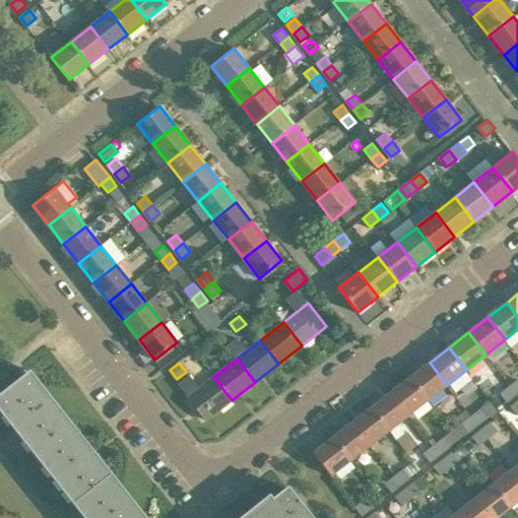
[(430,363),(410,377),(428,400),(447,385),(430,363)]
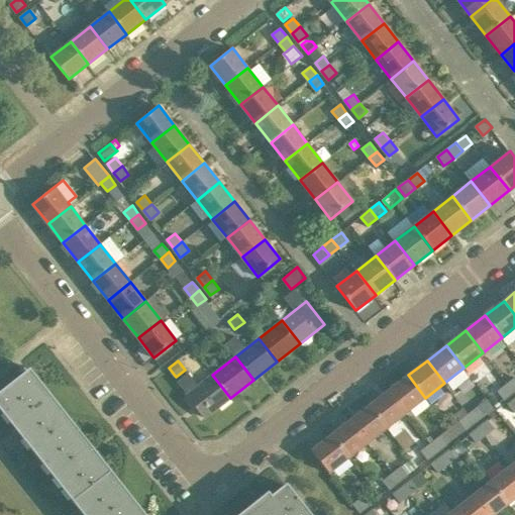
[(146,514),(31,369),(25,373),(0,392),(0,408),(84,514),(146,514)]
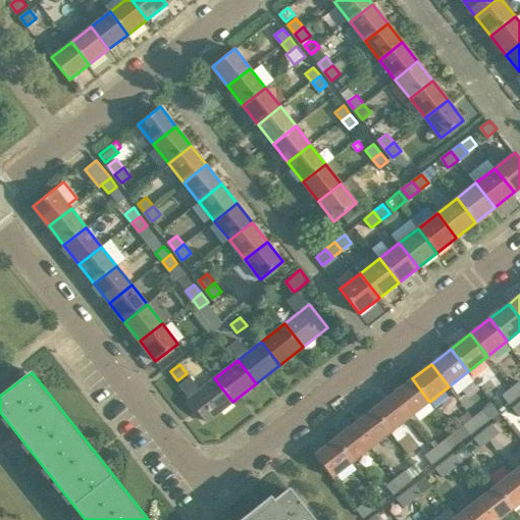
[(232,402),(214,378),(190,398),(208,421),(232,402)]
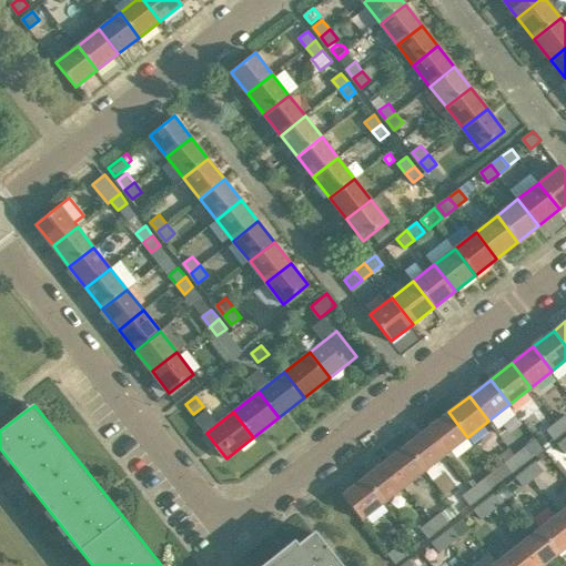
[(448,412),(427,428),(446,453),(467,437),(448,412)]
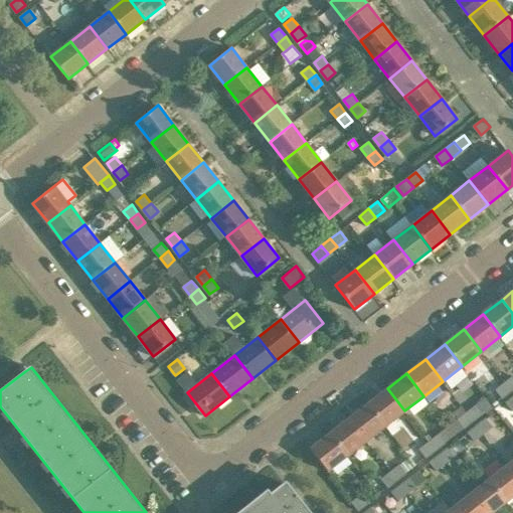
[(503,397),(511,390),(505,382),(496,389),(503,397)]
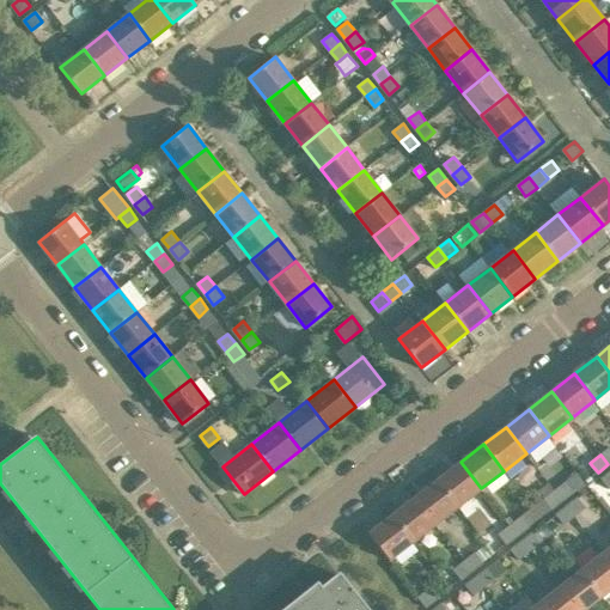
[(461,462),(438,480),(458,506),(481,488),(461,462)]
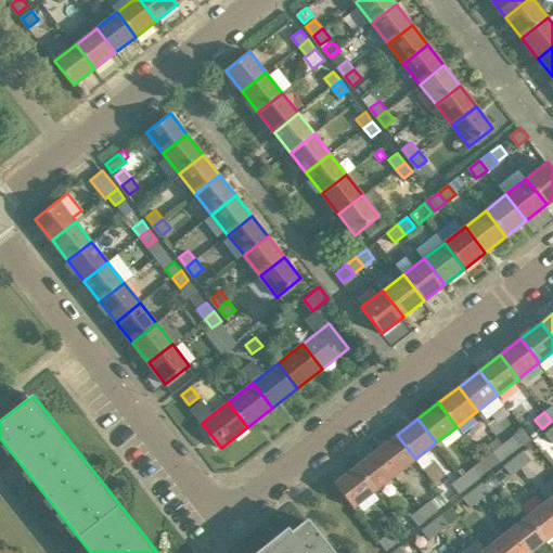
[(513,436),(519,446),(521,447),(531,438),(523,428),(513,436)]
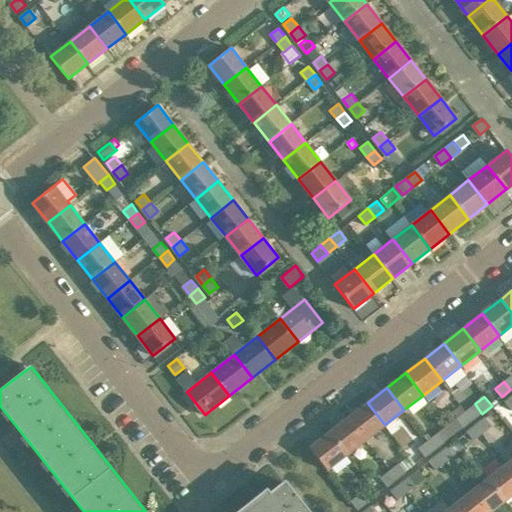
[(367,403),(348,418),(365,440),(385,425),(367,403)]
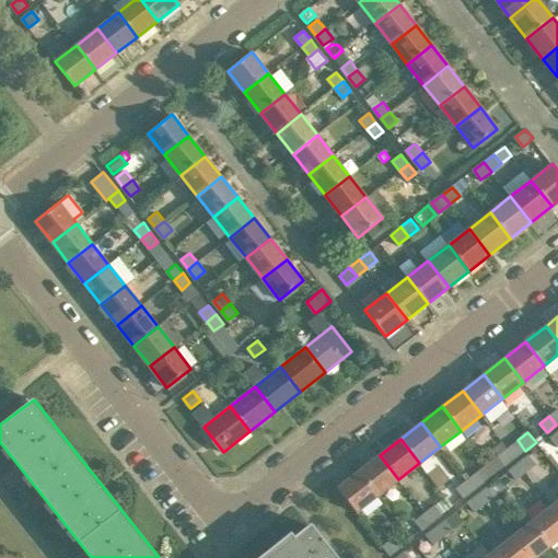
[(508,448),(514,456),(524,450),(518,440),(508,448)]
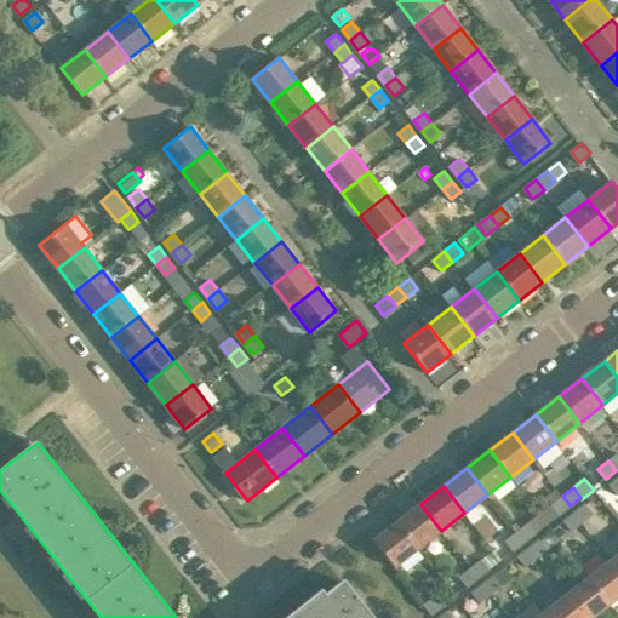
[(560,514),(570,505),(562,496),(553,504),(560,514)]
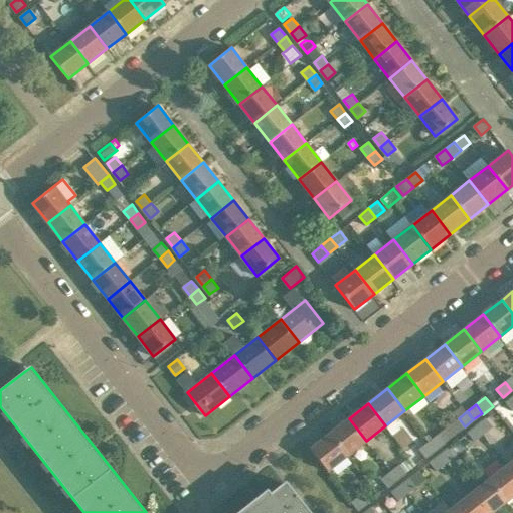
[(486,417),(477,424),(484,433),(492,426),(486,417)]
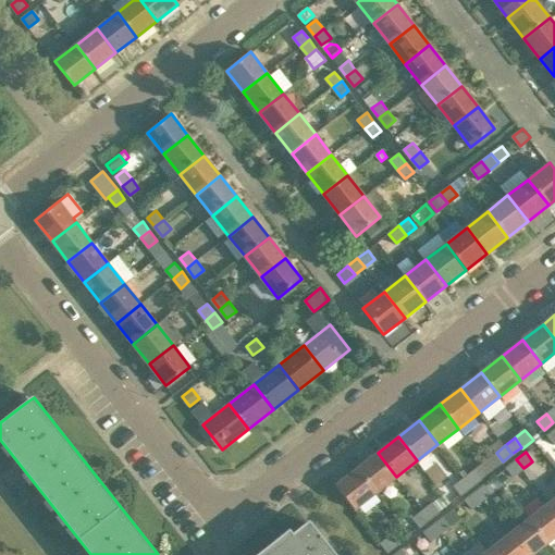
[(378,453),(357,469),(375,493),(396,477),(378,453)]
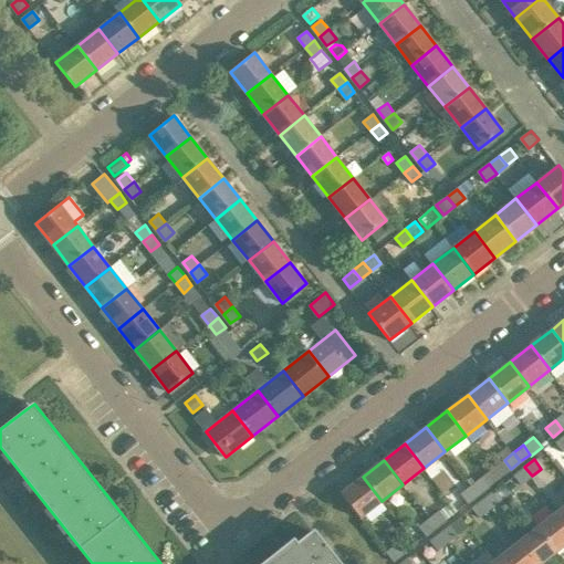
[(514,474),(522,483),(532,476),(524,467),(514,474)]
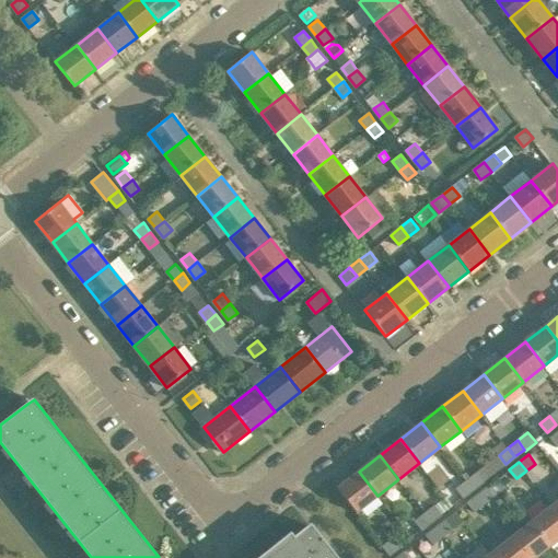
[(359,472),(338,488),(357,512),(378,496),(359,472)]
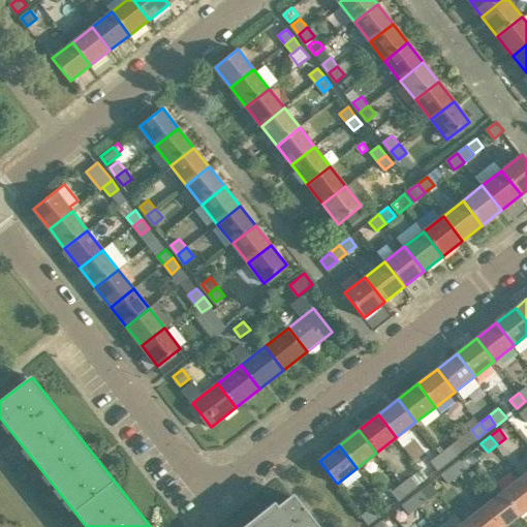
[(440,454),(446,462),(456,455),(450,446),(440,454)]
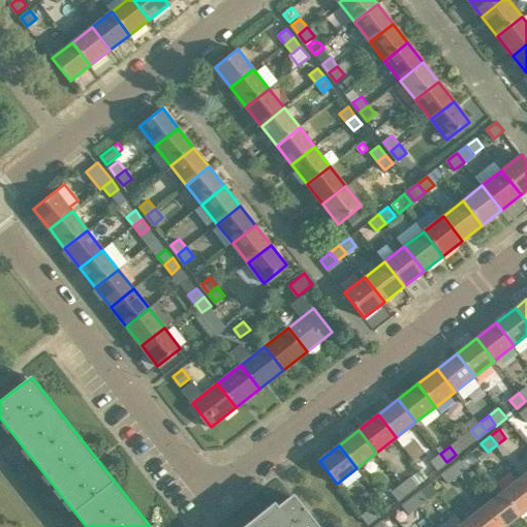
[(438,469),(446,462),(440,454),(432,461),(438,469)]
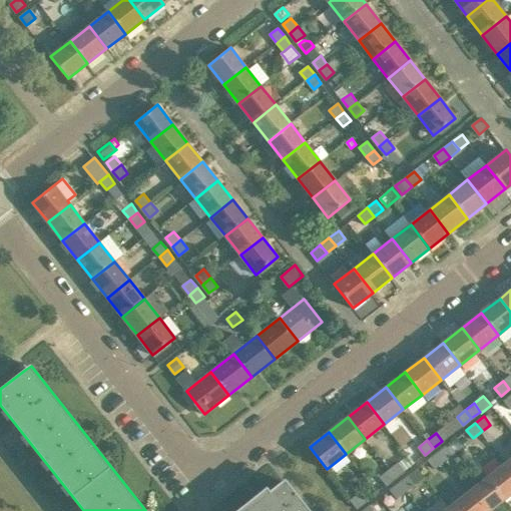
[(446,446),(437,453),(444,461),(453,454),(446,446)]
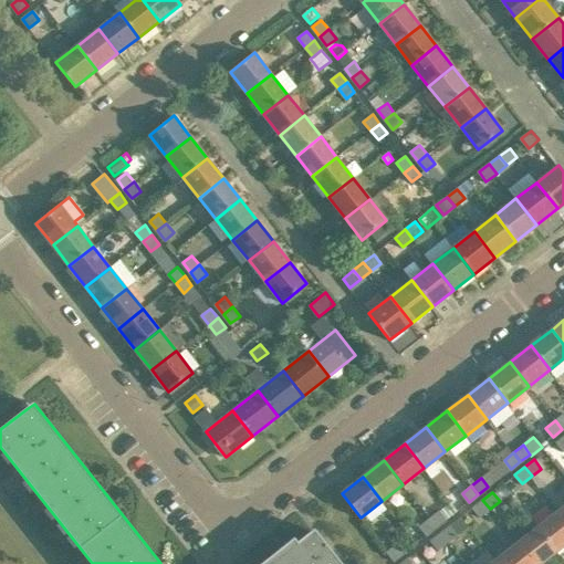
[(482,500),(473,507),(480,517),(490,509),(482,500)]
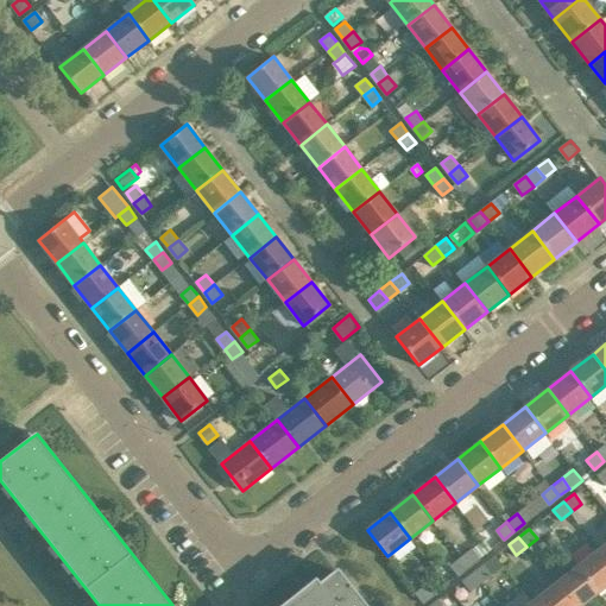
[(578,566),(598,593),(605,586),(605,555),(600,548),(578,566)]
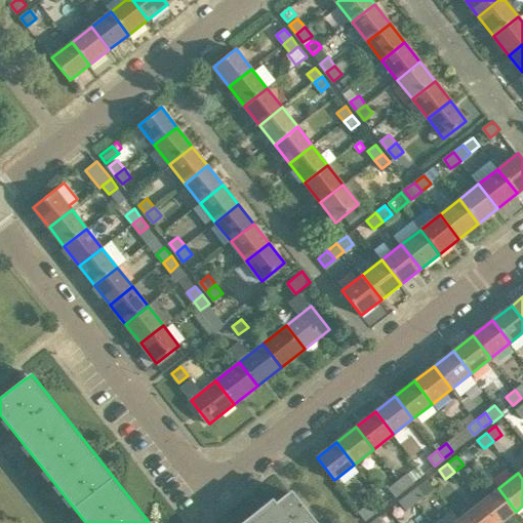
[(405,488),(413,482),(407,474),(398,481),(405,488)]
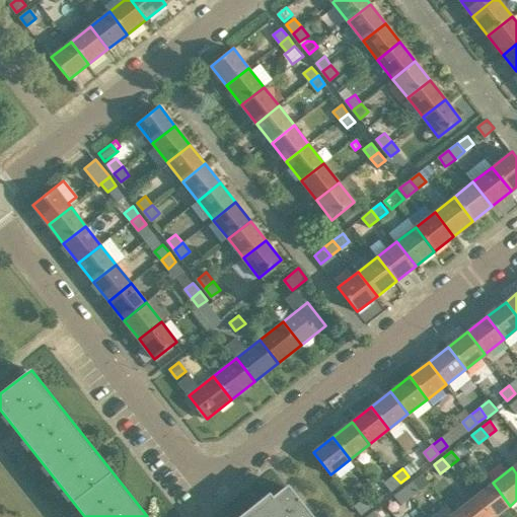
[(413,481),(420,490),(430,481),(424,472),(413,481)]
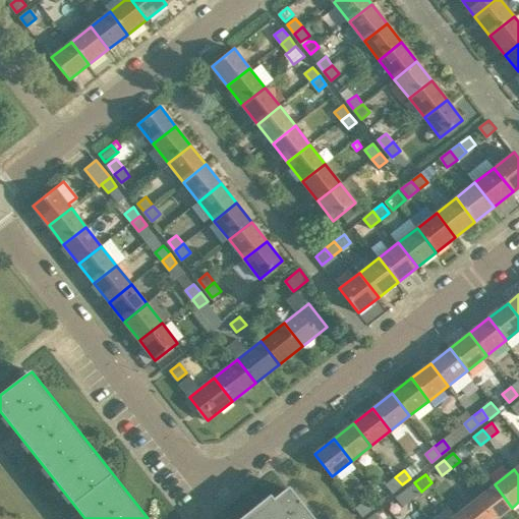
[(393,492),(402,484),(395,477),(387,483),(393,492)]
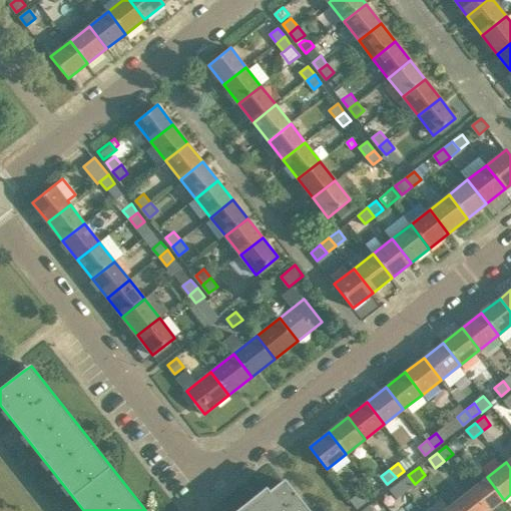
[(408,475),(399,482),(406,490),(415,484),(408,475)]
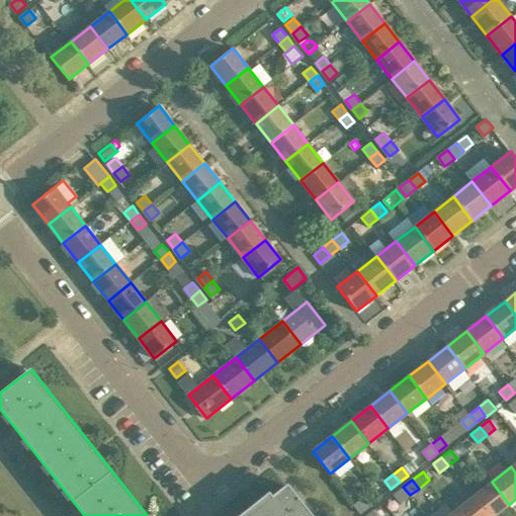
[(487,515),(494,515),(509,505),(492,482),(473,497),(487,515)]
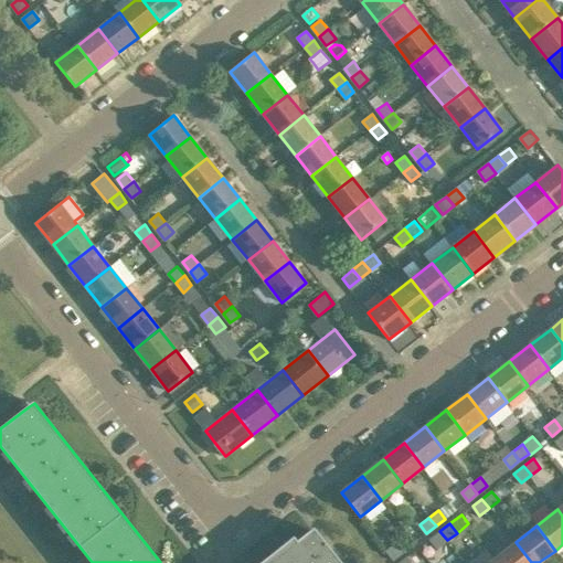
[(339,562),(312,530),(296,542),(291,537),(258,562),(339,562)]
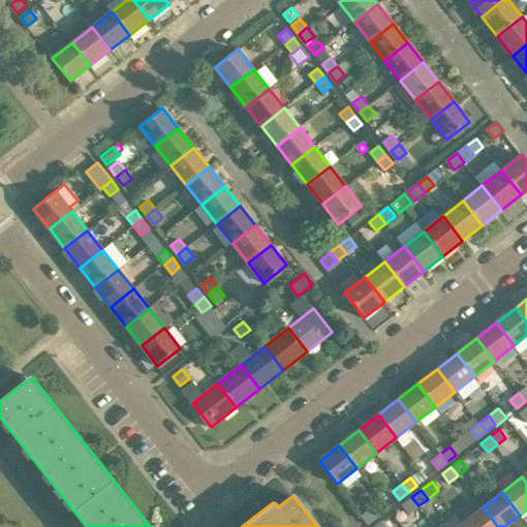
[(411,497),(403,504),(409,513),(419,505),(411,497)]
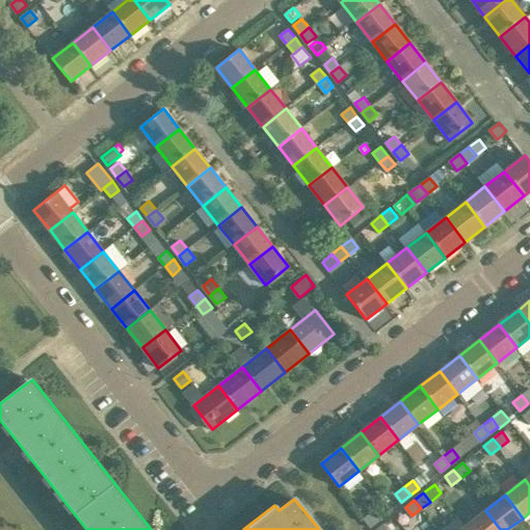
[(370,527),(379,519),(373,510),(363,518),(370,527)]
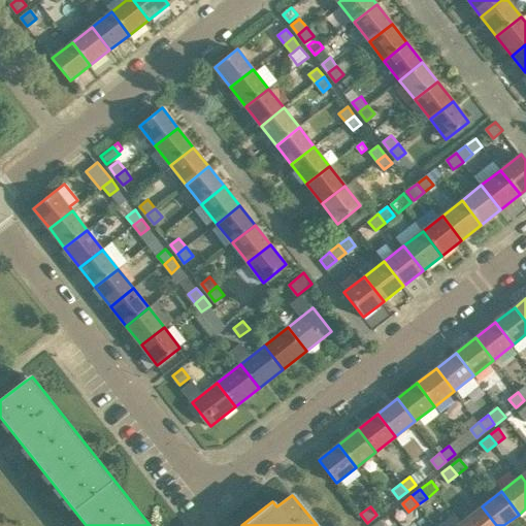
[(462,522),(465,525),(496,525),(482,506),(462,522)]
